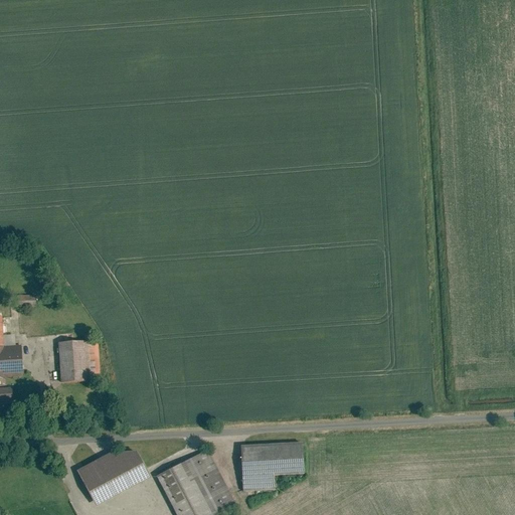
[(0,377),(20,377),(19,353),(5,354),(3,318),(0,317),(0,377)]
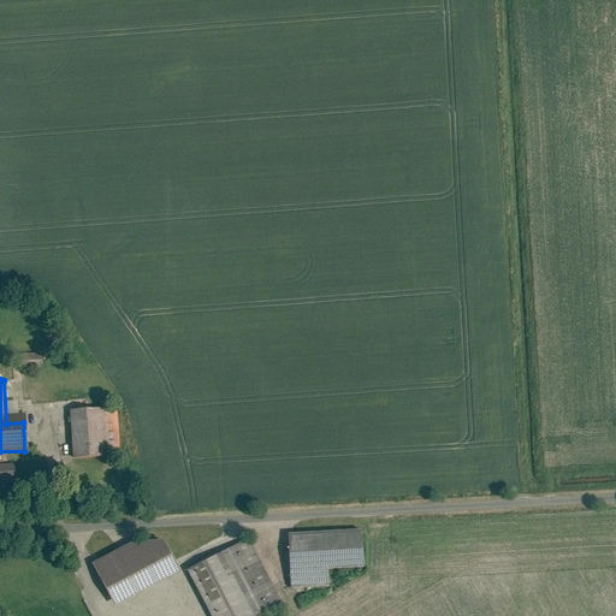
[(73,403),(75,463),(119,462),(118,413),(99,413),(99,403),(73,403)]
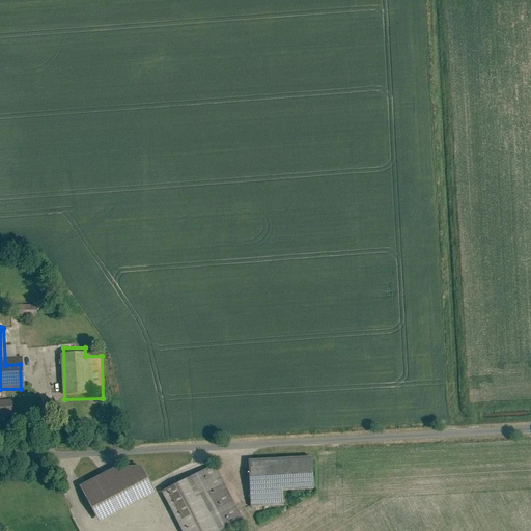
[(0,414),(15,414),(15,397),(0,398),(0,414)]
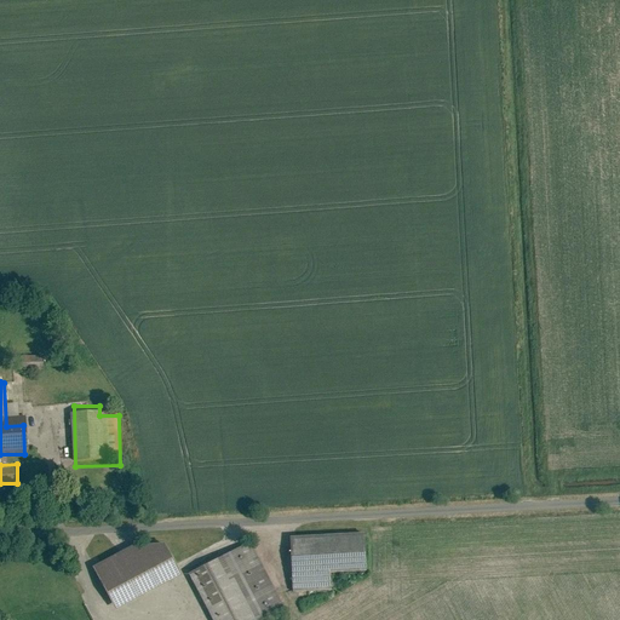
[(363,570),(361,532),(287,537),(290,586),(325,584),(323,573),(363,570)]
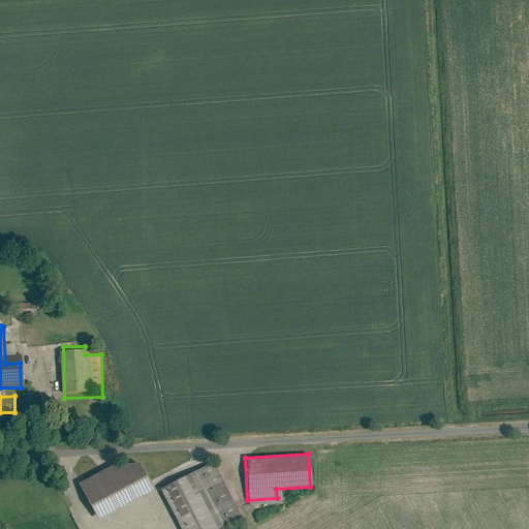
[(225,528),(240,522),(211,462),(158,487),(178,528),(80,528),(74,518),(50,528),(225,528)]
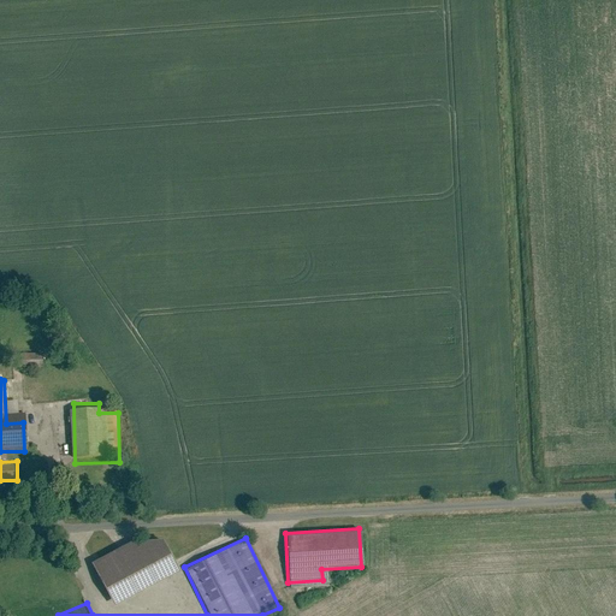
[(132,540),(90,563),(113,605),(178,572),(160,539),(132,540)]
